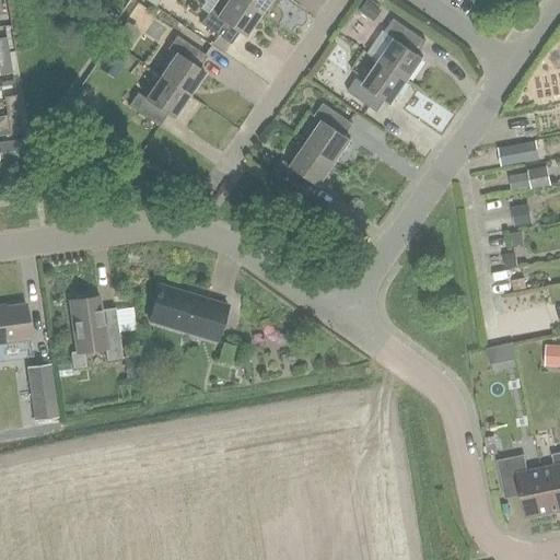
[(245,37),(260,14),(238,0),(228,0),(217,18),(210,13),(209,12),(200,25),(231,45),(238,33),(245,37)]
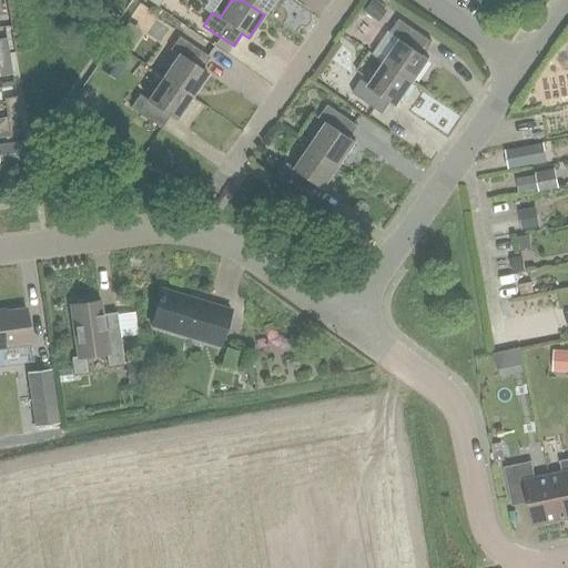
[(221,0),(220,2),(213,13),(220,18),(231,0),(221,0)]
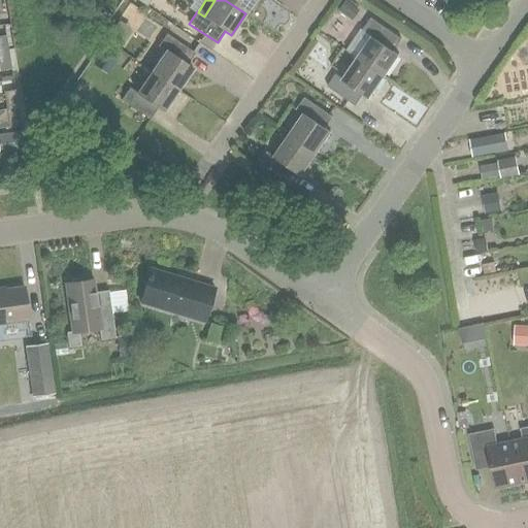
[(225,0),(245,13),(254,0),(225,0)]
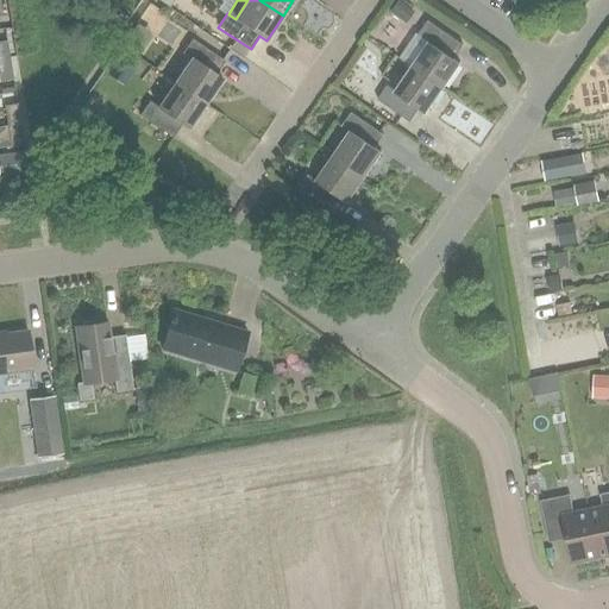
[(400,1),(391,14),(403,23),(412,10),(400,1)]
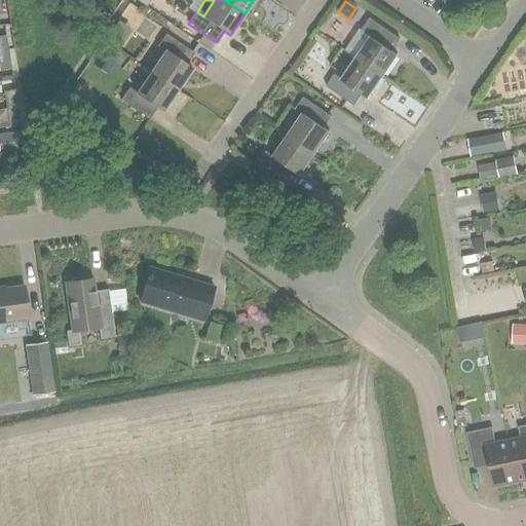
[(370,38),(357,59),(383,77),(398,55),(391,51),(400,39),(370,19),(361,32),(370,38)]
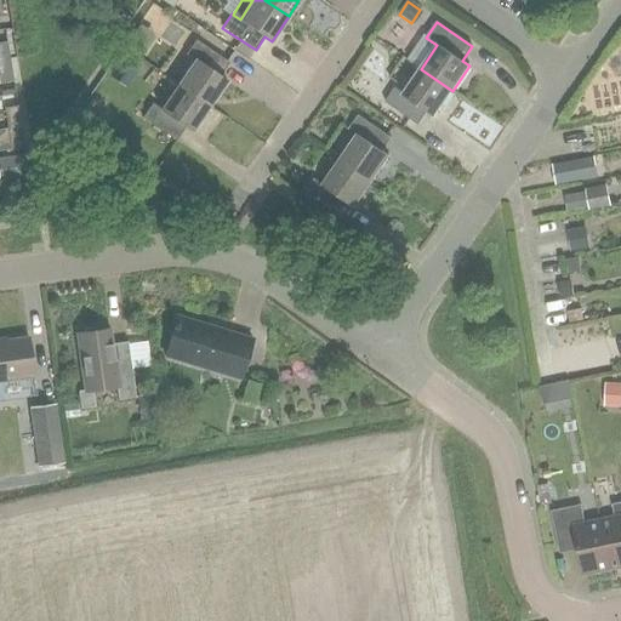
[(177,86),(209,107),(227,81),(220,77),(228,63),(195,40),(186,55),(194,61),(177,86)]
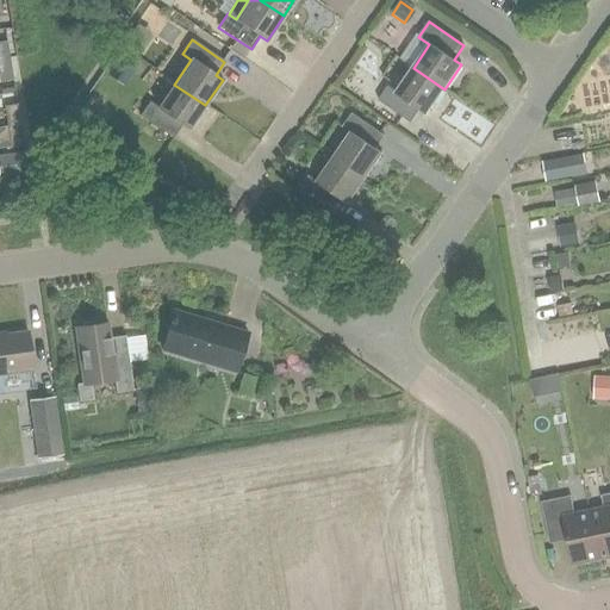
[(0,62),(10,61),(6,41),(0,42),(0,62)]
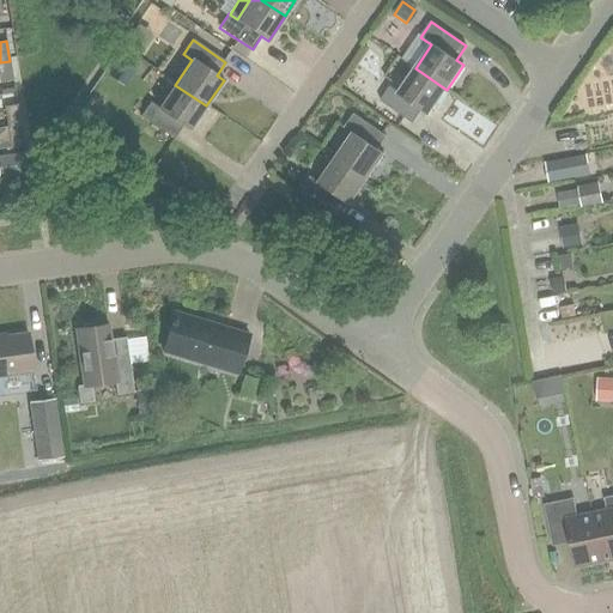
[(128,41),(122,49),(135,58),(141,49),(128,41)]
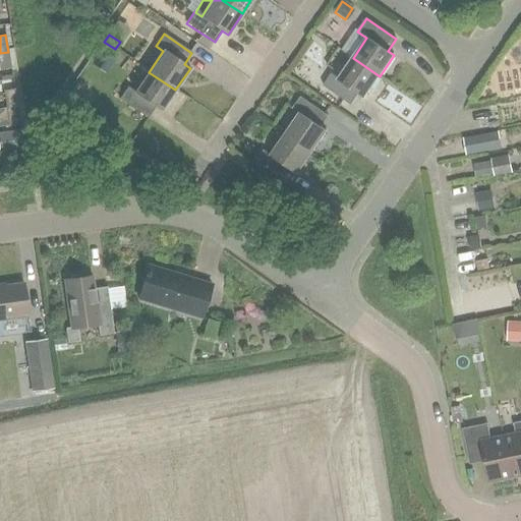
[(105,45),(92,64),(105,74),(118,55),(105,45)]
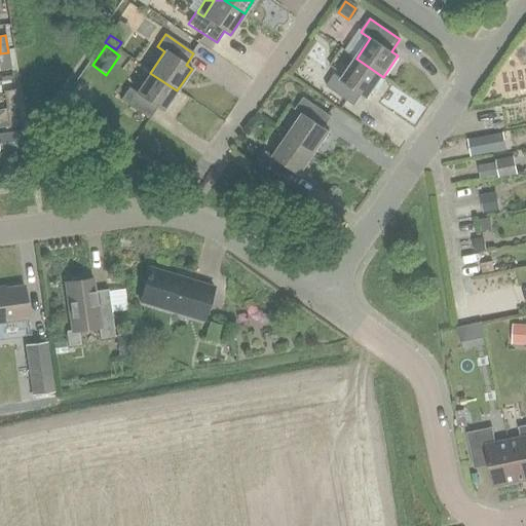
[(0,70),(11,68),(8,52),(0,53),(0,70)]
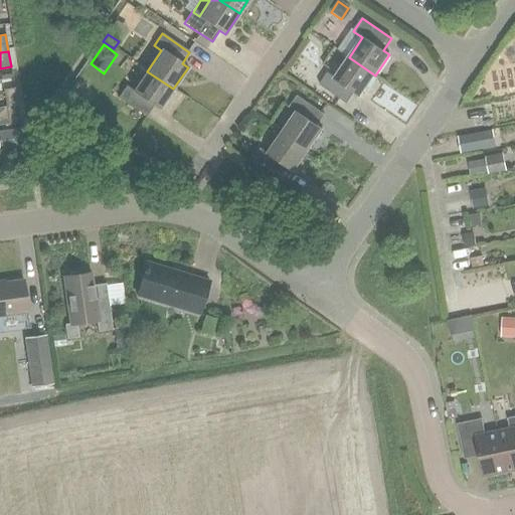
[(360,97),(375,75),(349,57),(335,77),(328,72),(319,84),(347,104),(354,93),(360,97)]
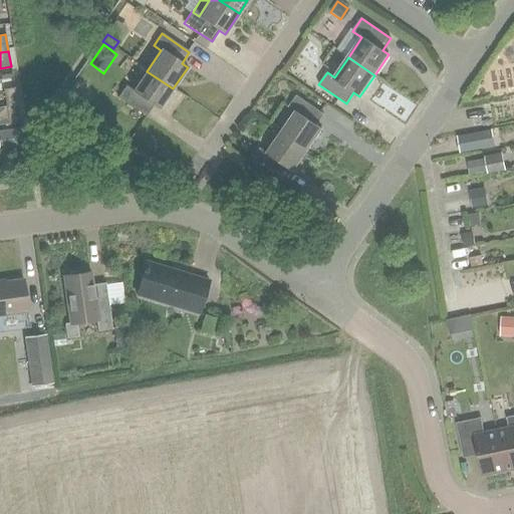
[(159,109),(173,88),(147,71),(133,91),(125,86),(117,98),(146,116),(153,105),(159,109)]
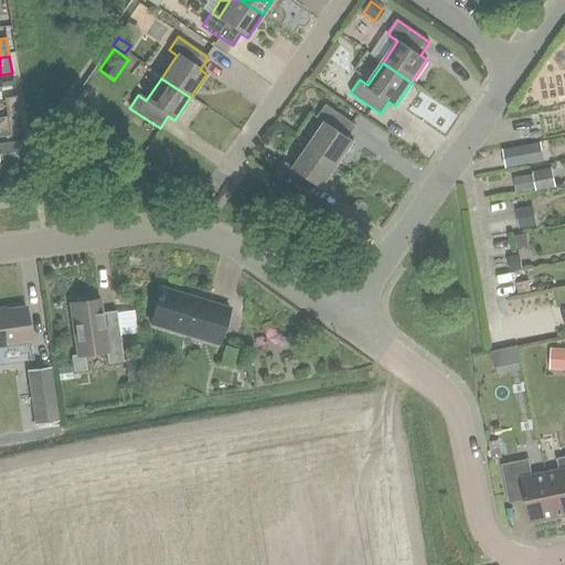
[(17,98),(6,100),(9,117),(20,115),(17,98)]
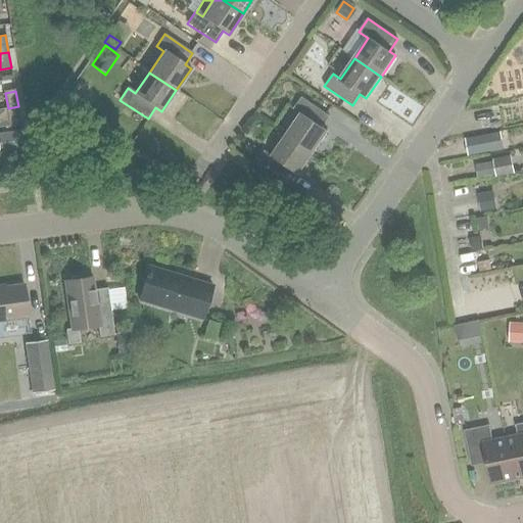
[(286,135),(313,153),(328,132),(322,128),(329,116),(301,97),(293,109),(300,114),(286,135)]
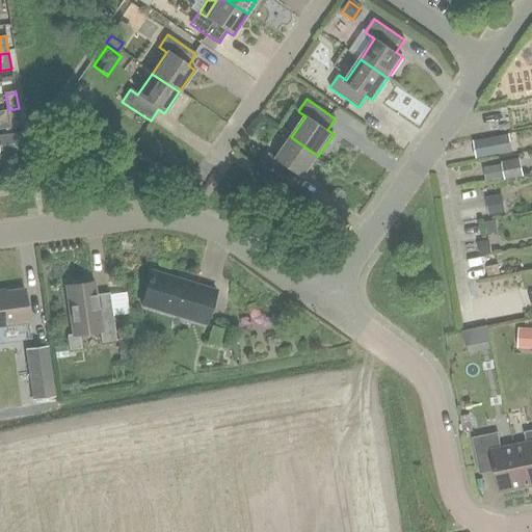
[(8,110),(6,110),(9,128),(11,127),(21,126),(19,108),(8,110)]
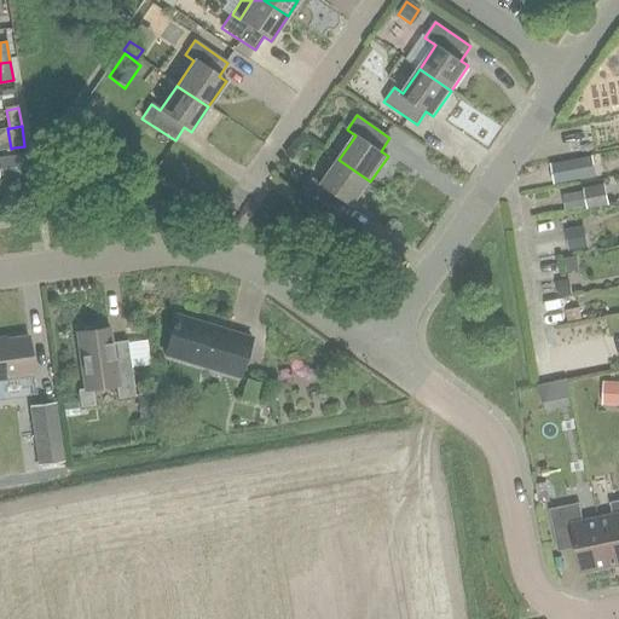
[(0,179),(29,175),(25,155),(0,158),(0,179)]
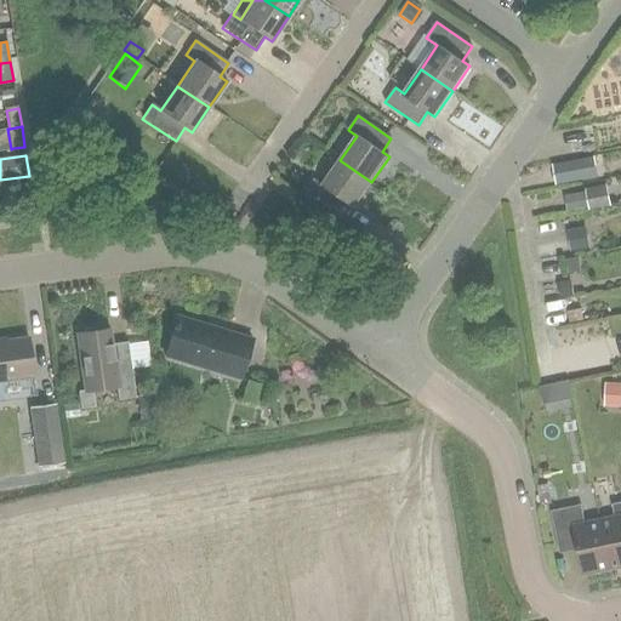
[(594,158),(579,160),(582,181),(597,178),(594,158)]
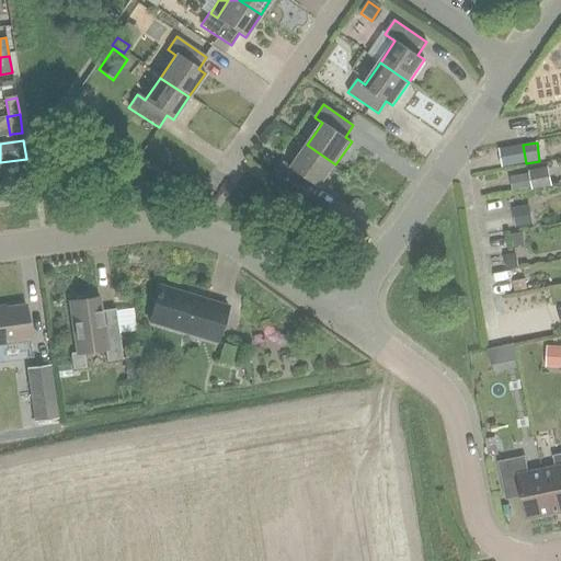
[(284,161),(276,173),(275,174),(305,195),(313,183),(320,187),(335,164),(307,145),(292,167),(284,161)]
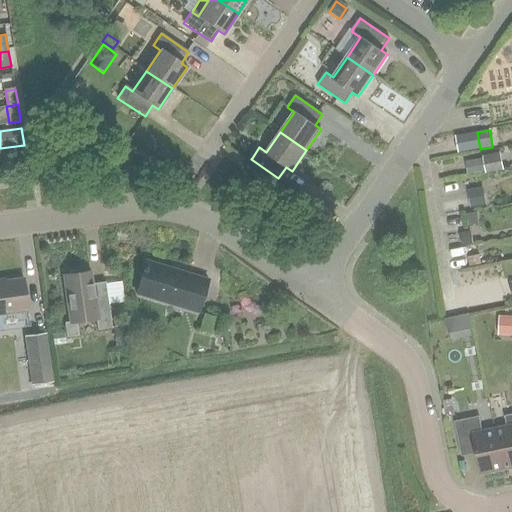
[(483,157),(483,158),(483,159),(486,171),(486,172),(503,169),(500,154),(483,157)]
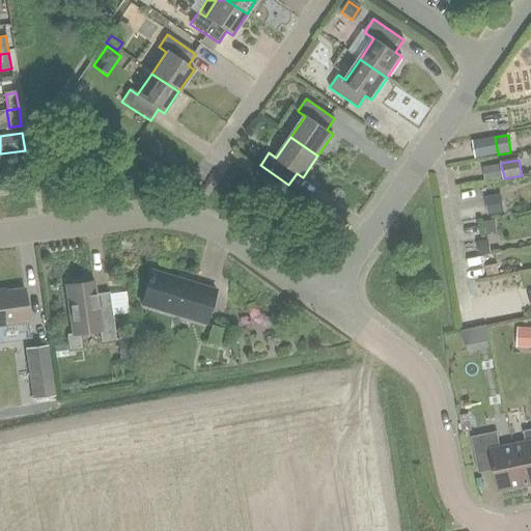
[(488,216),(505,213),(502,200),(499,201),(485,203),(488,216)]
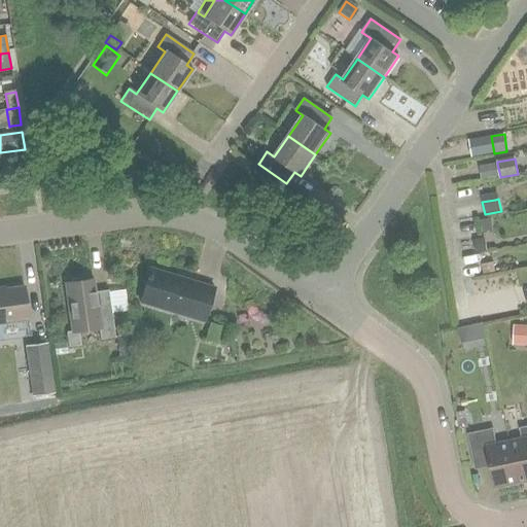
[(492,219),(482,220),(483,232),(493,231),(492,219)]
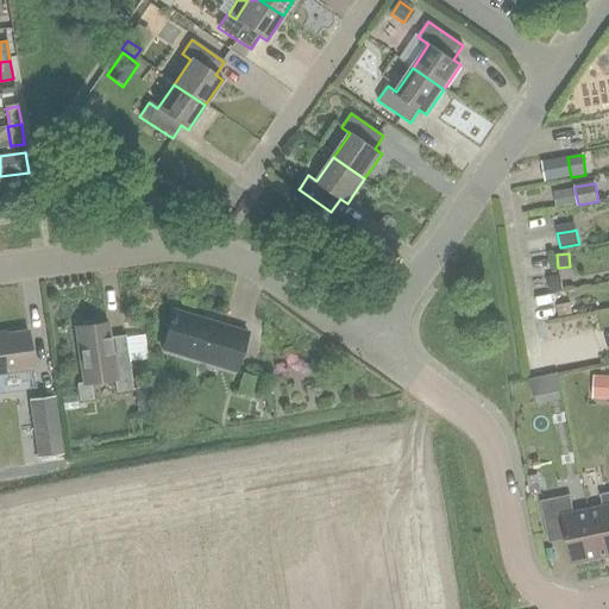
[(563,277),(547,278),(550,293),(564,290),(563,277)]
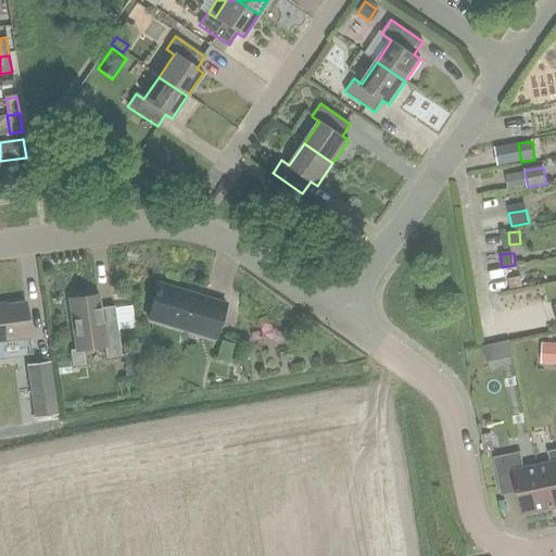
[(521,277),(508,279),(510,290),(522,288),(521,277)]
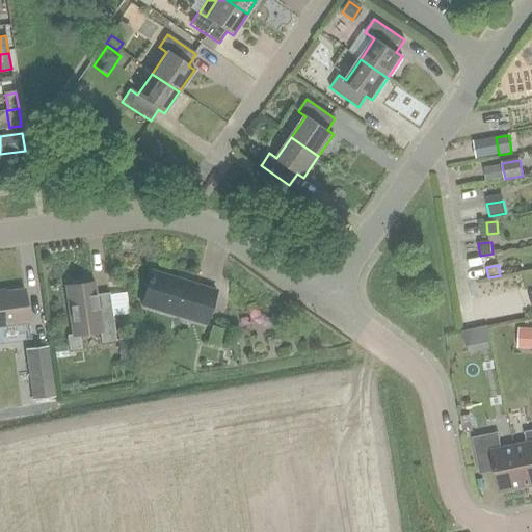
[(207,324),(217,290),(152,270),(141,304),(207,324)]
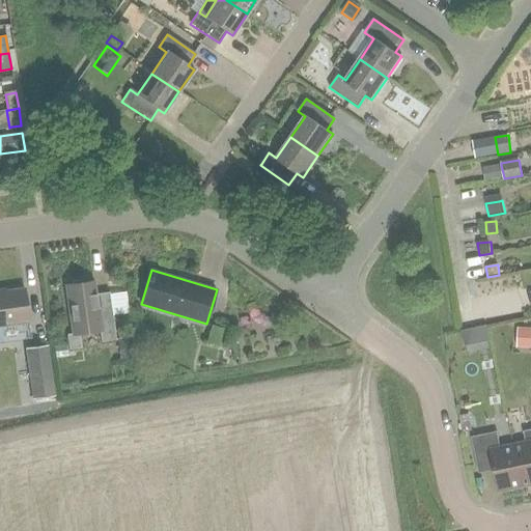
[(102,341),(116,339),(109,291),(95,294),(93,281),(64,285),(72,334),(67,334),(70,348),(81,347),(79,333),(100,330),(102,341)]
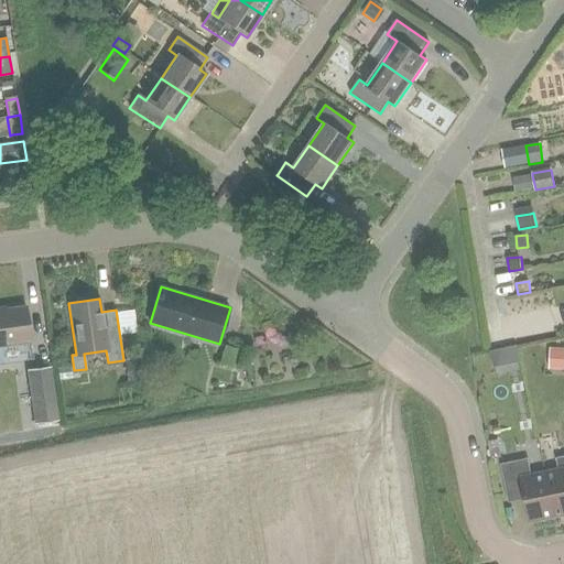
[(0,345),(31,340),(26,305),(0,308),(0,345)]
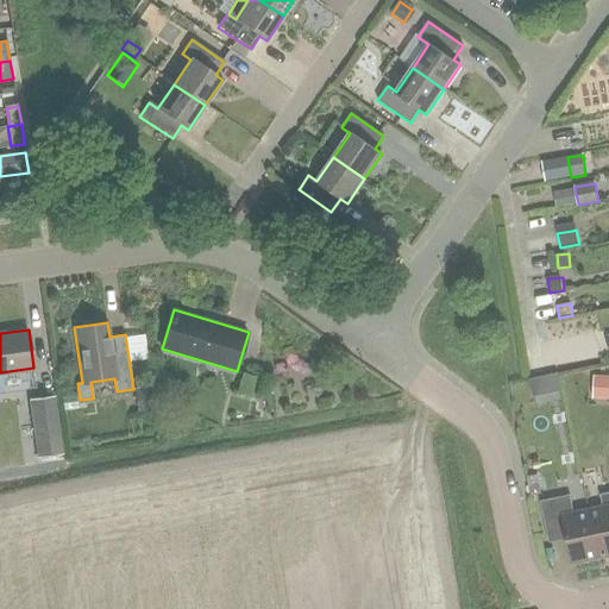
[(594,377),(594,395),(608,395),(608,377),(594,377)]
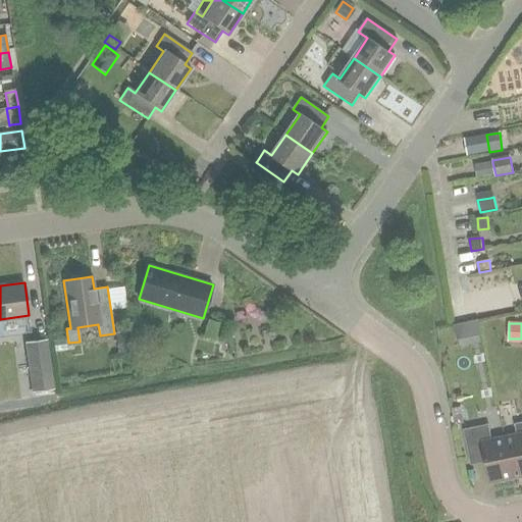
[(48,341),(27,344),(34,394),(55,389),(48,341)]
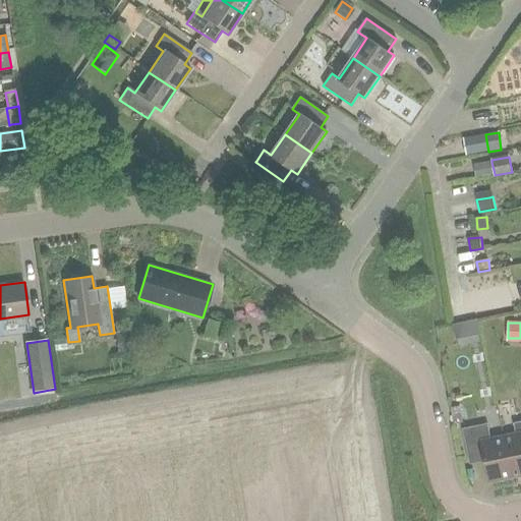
[(516,433),(504,437),(512,477),(520,474),(520,421),(514,423),(516,433)]
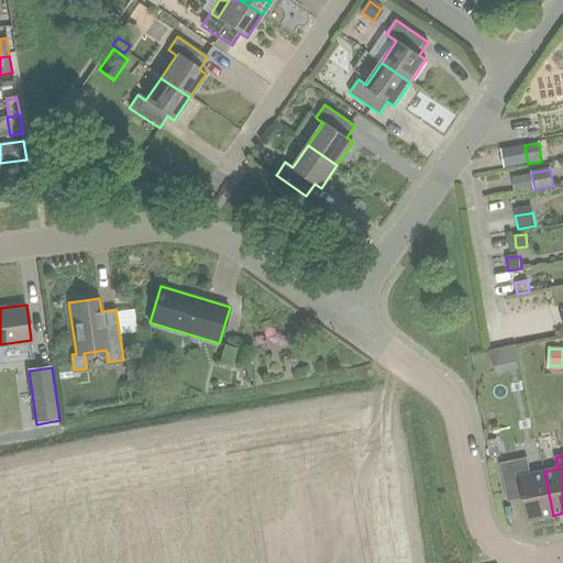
[(527,457),(499,463),(506,496),(523,493),(525,499),(529,520),(553,516),(544,472),(530,474),(527,457)]
